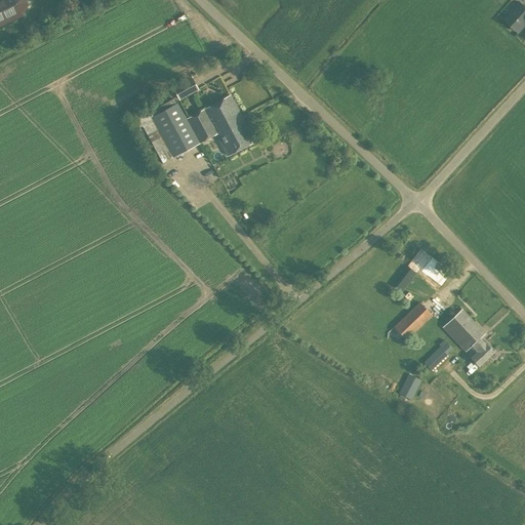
[(0,0),(0,27),(22,17),(28,4),(26,0),(0,0)]
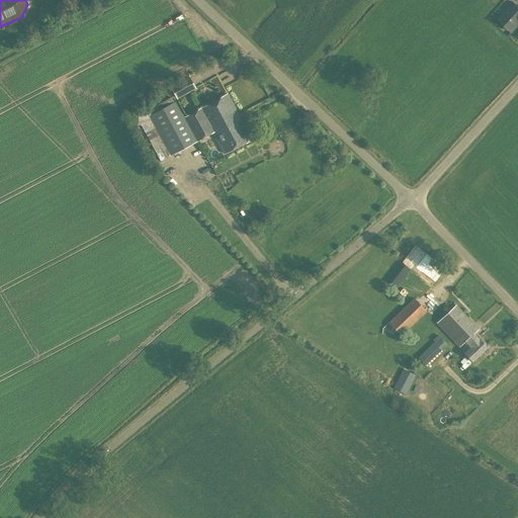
[(517,6),(512,1),(508,6),(509,7),(498,19),(511,31),(517,23),(517,6)]
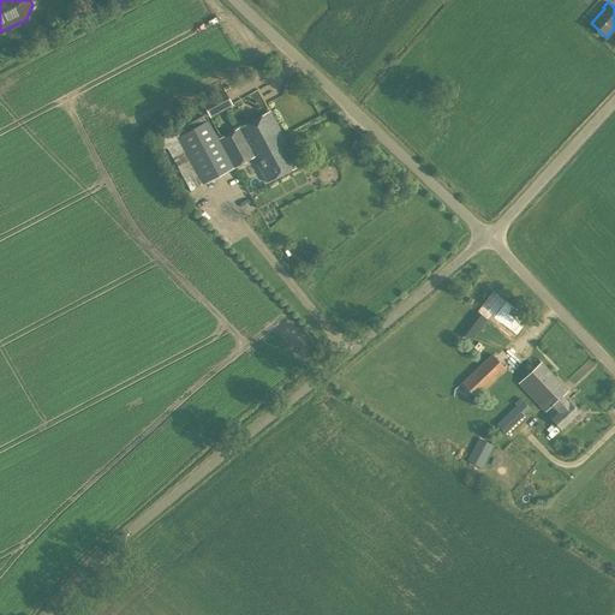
[(210,118),(233,106),(225,91),(202,103),(210,118)]
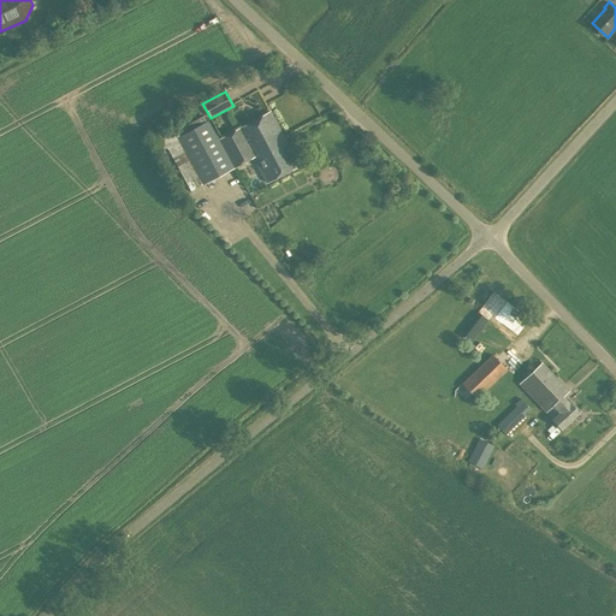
[(253,153),(283,136),(270,112),(240,129),(253,153)]
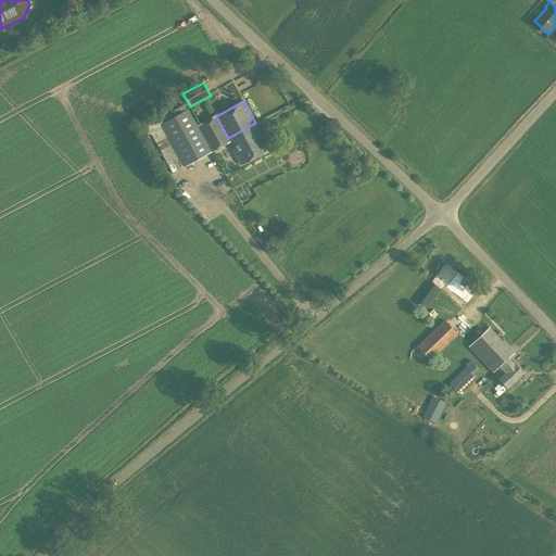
[(232,147),(228,138),(216,116),(198,126),(188,109),(160,125),(184,166),(229,142),(232,148),(232,147)]
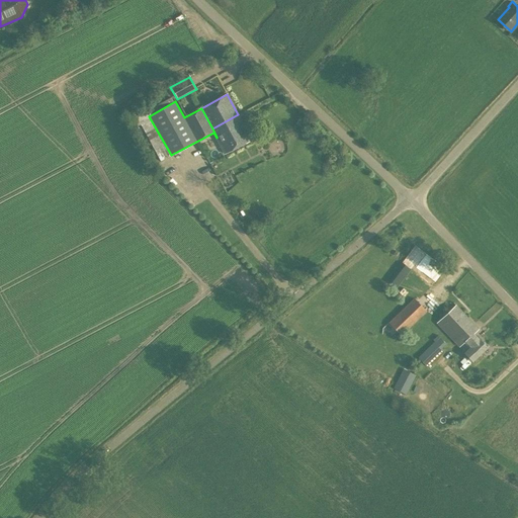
[(238,114),(212,128),(217,137),(217,138),(225,154),(252,140),(238,114)]
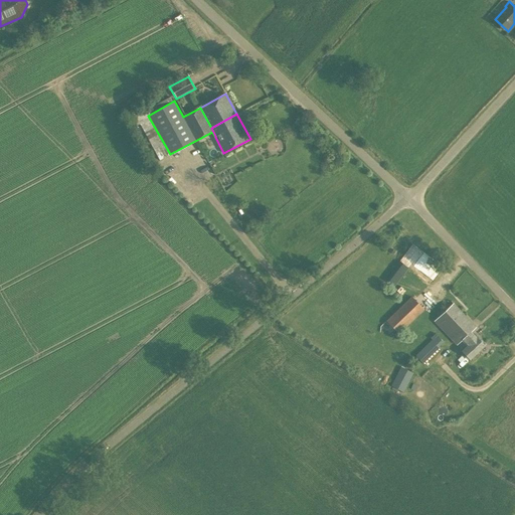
[(413,274),(428,286),(443,268),(412,243),(385,279),(394,287),(409,267),(415,272),(413,274)]
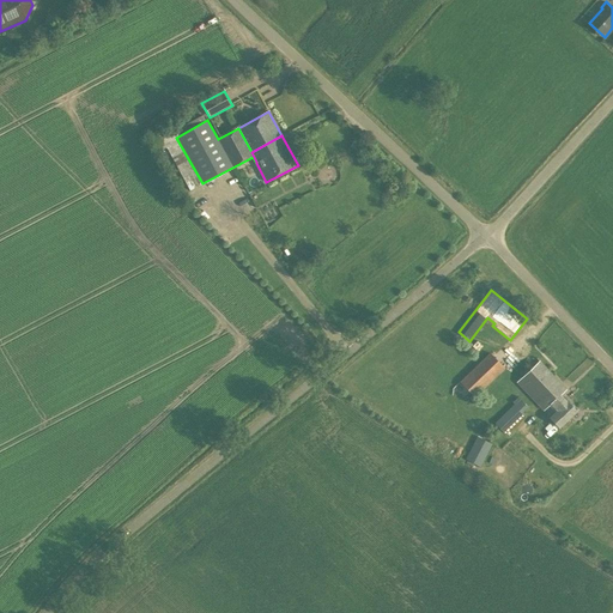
[(474,398),(504,369),(490,352),(460,382),(474,398)]
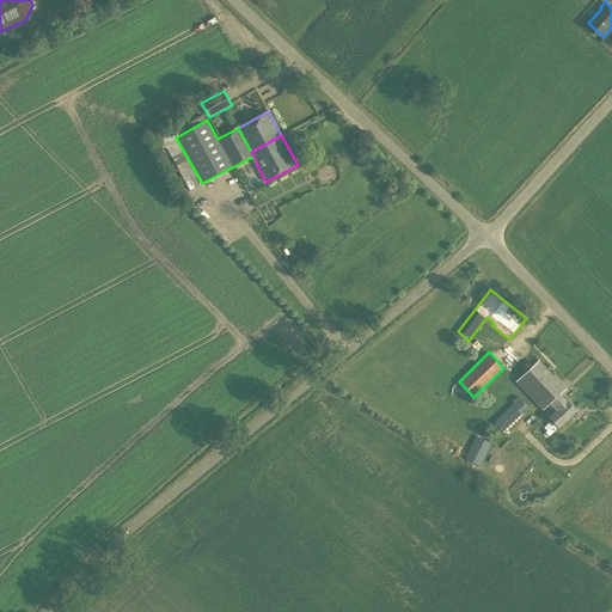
[(579,415),(575,410),(560,395),(550,404),(556,410),(549,417),(558,427),(569,416),(573,420),(579,415)]
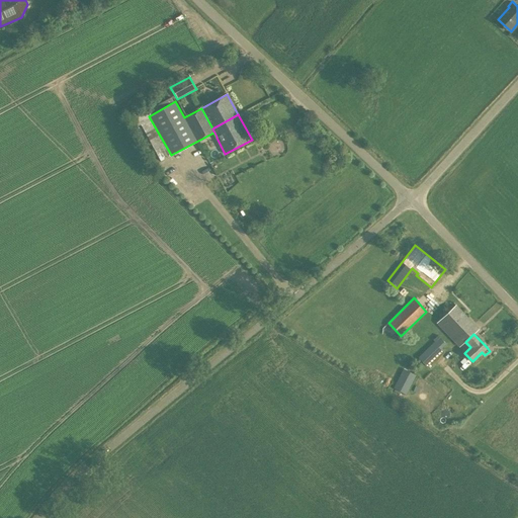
[(432,339),(434,341),(418,358),(426,366),(443,350),(441,349),(446,344),(438,335),(432,339)]
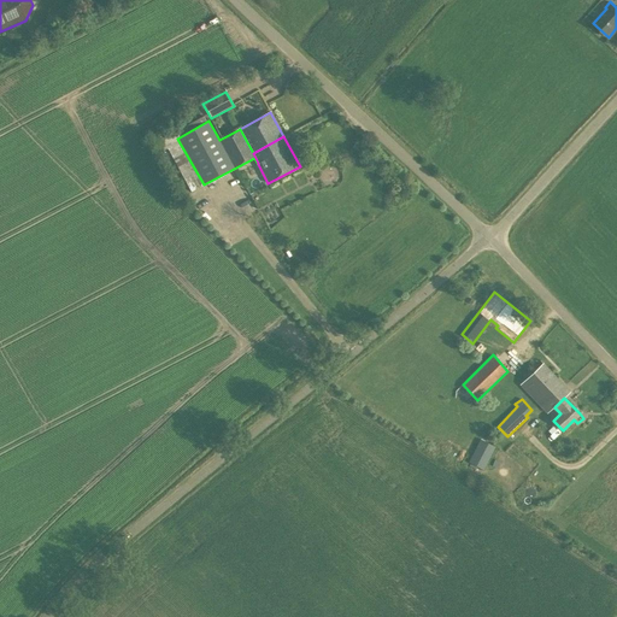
[(480,439),(469,462),(483,470),(495,447),(480,439)]
